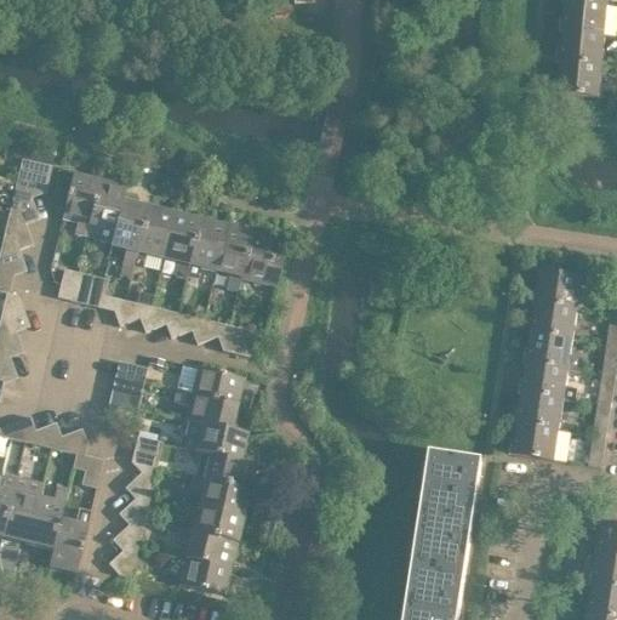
[(610,4),(567,0),(565,30),(607,34),(610,4)]
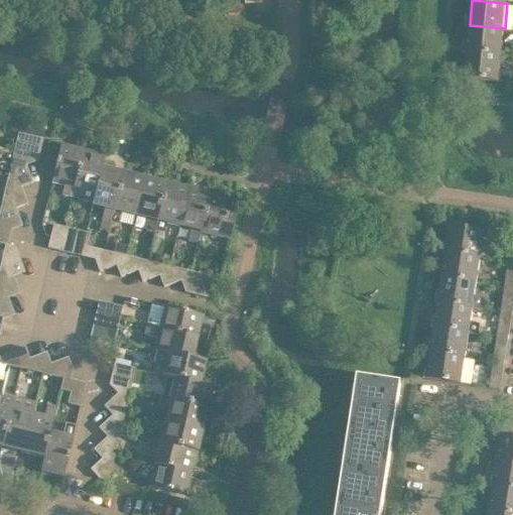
[(467,50),(503,53),(505,28),(470,25),(467,50)]
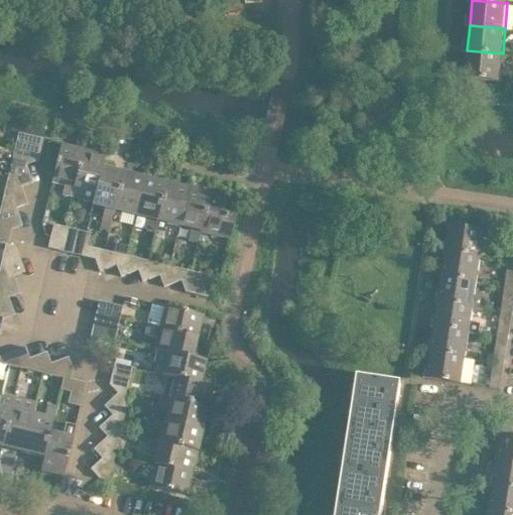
[(465,77),(501,80),(503,53),(467,50),(465,77)]
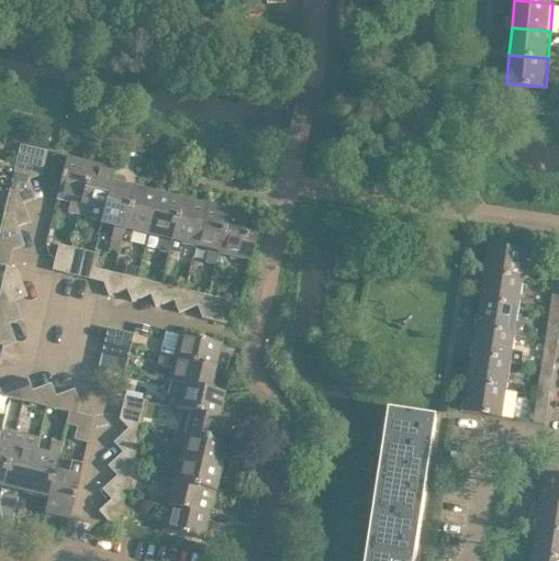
[(14,132),(12,142),(20,144),(20,143),(46,149),(48,141),(14,132)]
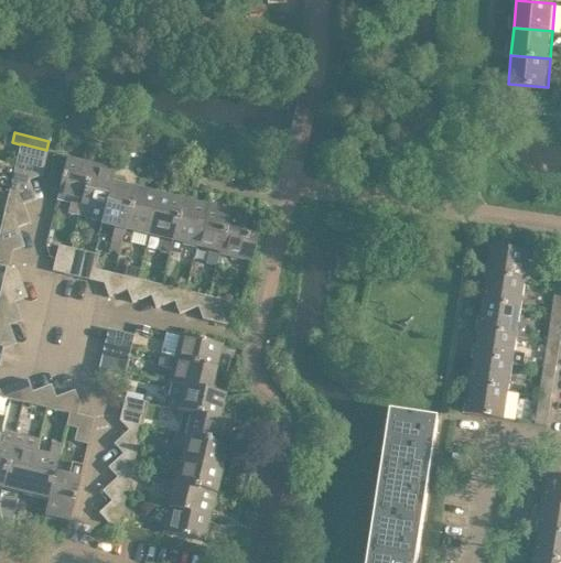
[(25,170),(28,177),(41,172),(46,150),(20,143),(20,144),(14,168),(25,170)]
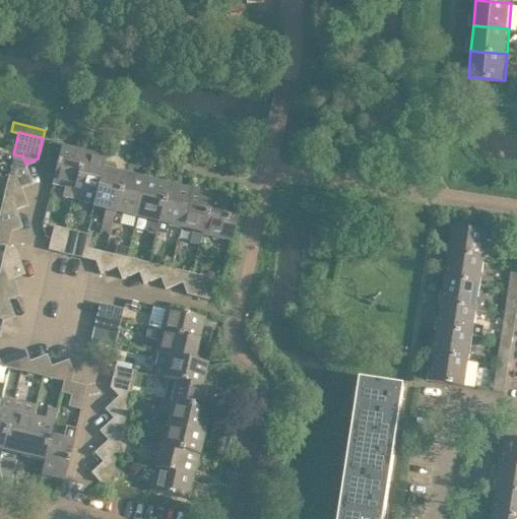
[(61,142),(52,182),(74,187),(83,148),(61,142)]
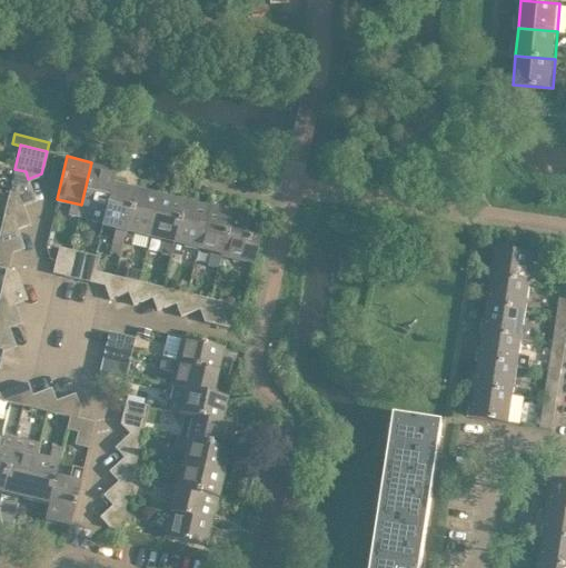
[(100,225),(101,225),(116,168),(91,162),(81,205),(79,216),(100,221),(100,225)]
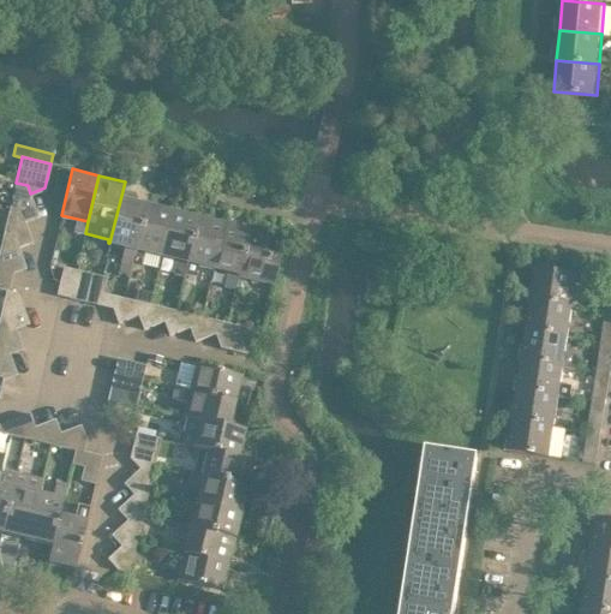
[(132,261),(135,249),(147,202),(123,196),(126,182),(125,182),(109,243),(124,246),(120,258),(132,261)]
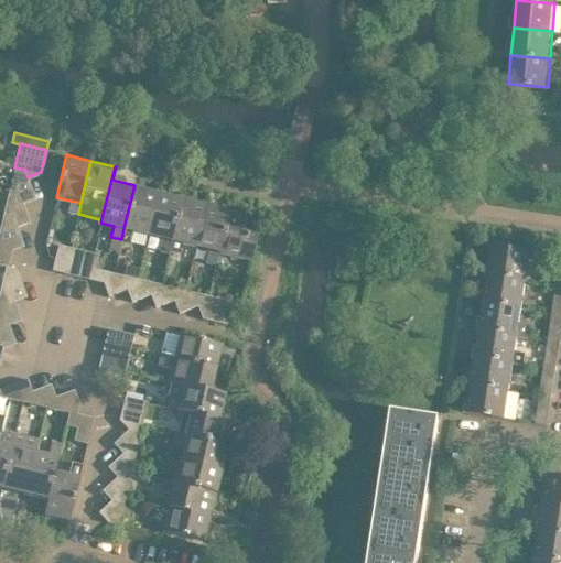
[(19,193),(22,201),(34,196),(28,177),(25,170),(14,168),(9,191),(19,193)]
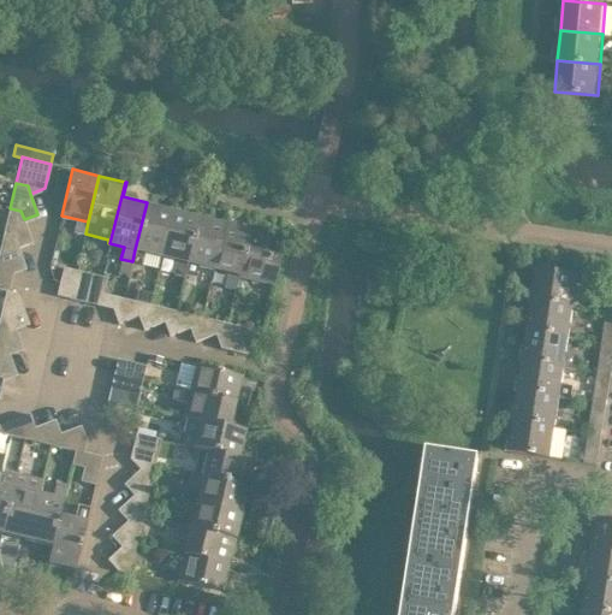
[(135,249),(161,255),(172,208),(147,202),(135,249)]
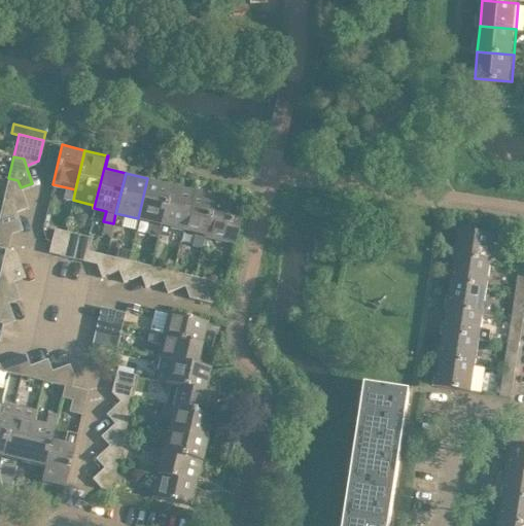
[(12,203),(15,209),(27,205),(21,187),(18,180),(8,178),(3,200),(12,203)]
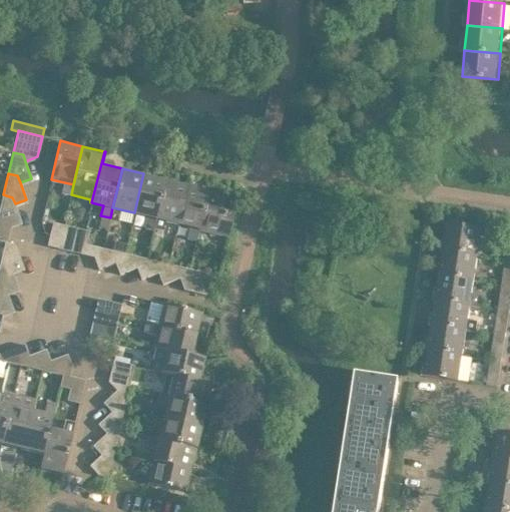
[(152,229),(155,218),(165,178),(143,173),(134,212),(146,215),(143,227),(152,229)]
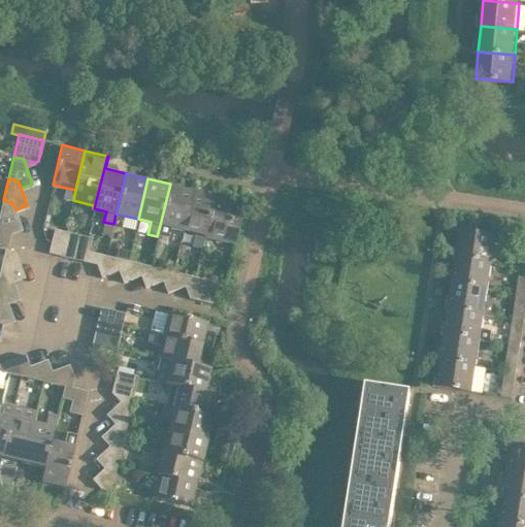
[(170,227),(182,230),(192,189),(170,184),(160,225),(158,232),(168,235),(170,227)]
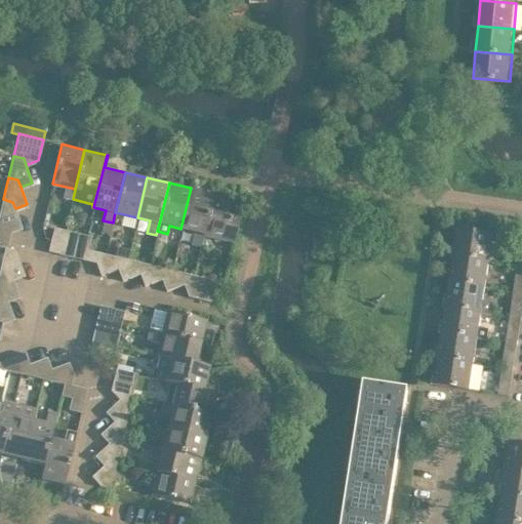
[(202,235),(203,234),(212,194),(191,188),(181,229),(195,232),(192,242),(200,244),(202,235)]
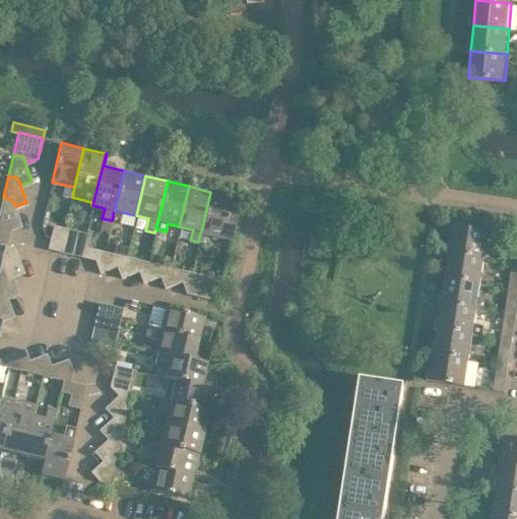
[(210,192),(201,232),(200,233),(231,241),(239,209),(231,207),(233,197),(210,192)]
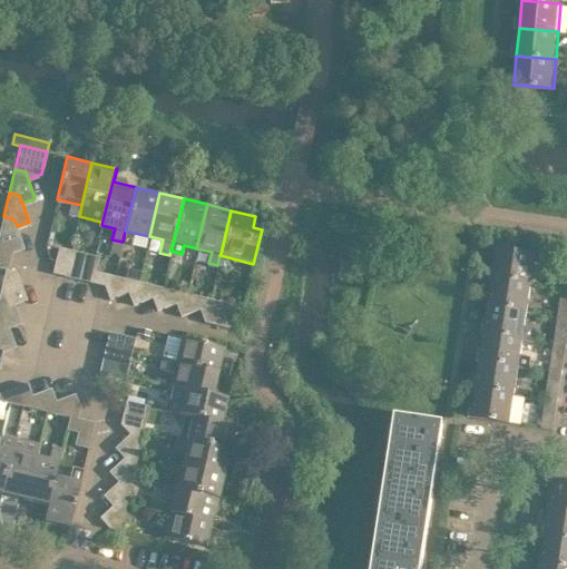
[(0,241),(8,243),(12,251),(23,246),(17,226),(13,219),(3,216),(0,228),(0,241)]
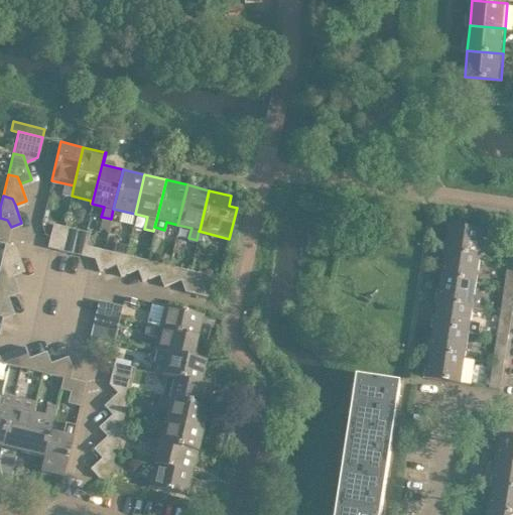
[(0,240),(7,242),(11,227),(7,220),(0,218),(0,240)]
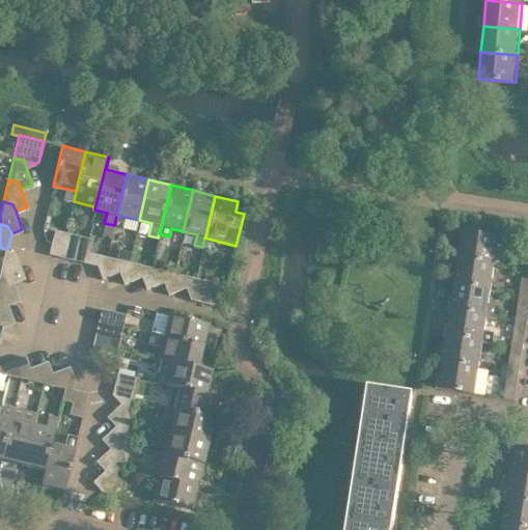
[(54,228),(49,253),(60,256),(65,231),(54,228)]
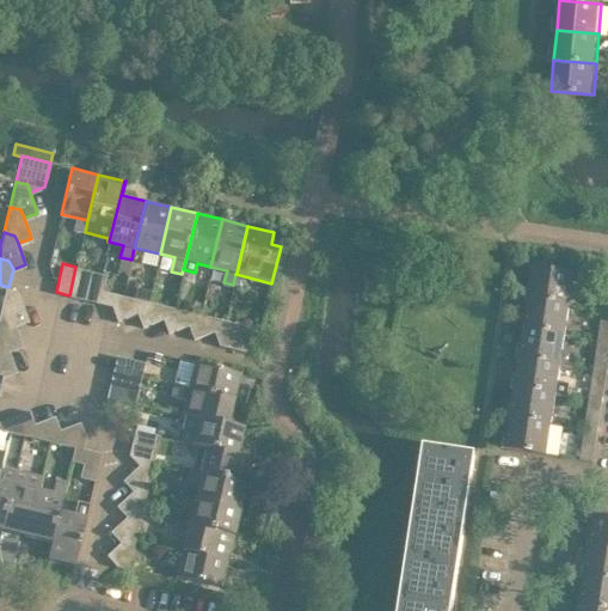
[(69,295),(84,299),(91,270),(75,267),(69,295)]
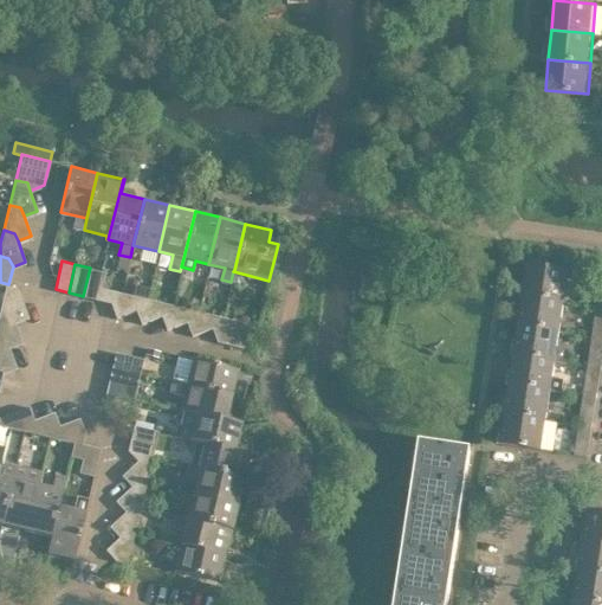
[(570,270),(530,264),(525,294),(565,301),(570,270)]
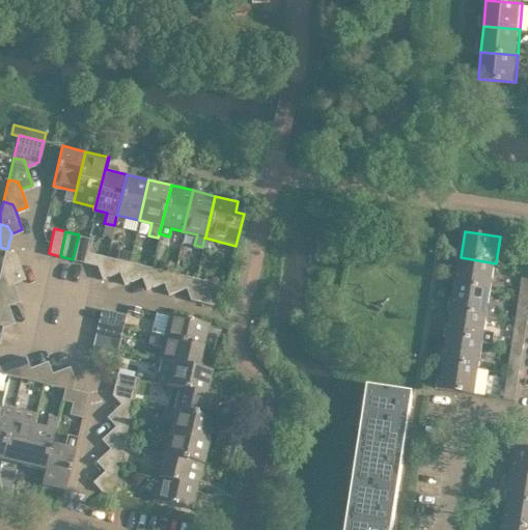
[(79,234),(73,259),(85,262),(90,238),(79,234)]
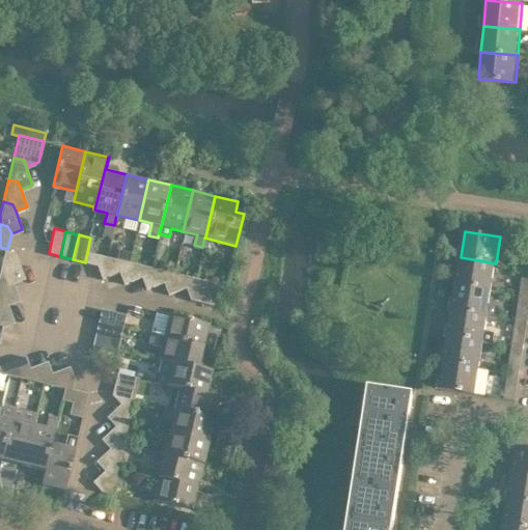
[(0,271),(9,274),(12,281),(24,277),(16,251),(7,249),(5,249),(0,271)]
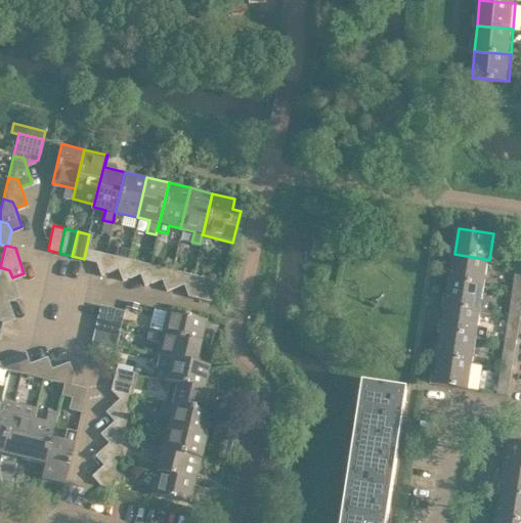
[(99,273),(118,267),(126,264),(127,258),(98,251),(95,262),(99,273)]
